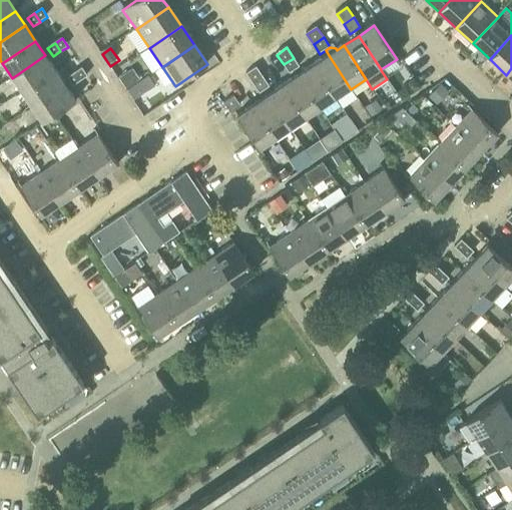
[(45,55),(12,78),(22,93),(56,70),(45,55)]
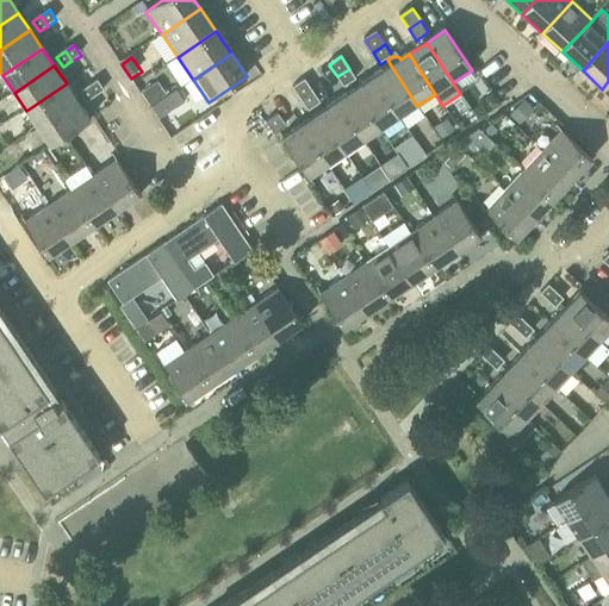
[(373,77),(399,118),(417,106),(391,66),(373,77)]
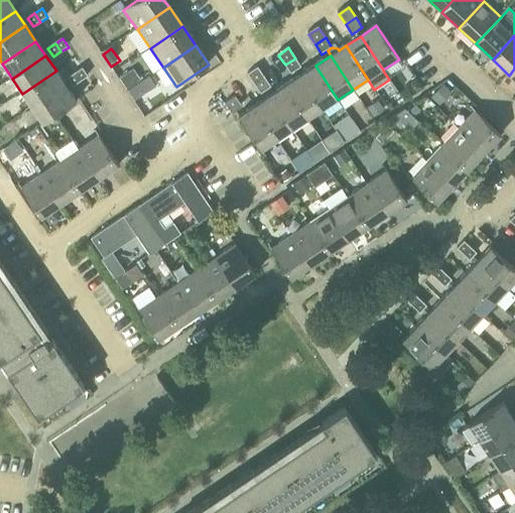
[(295,58),(285,65),(291,75),(302,68),(295,58)]
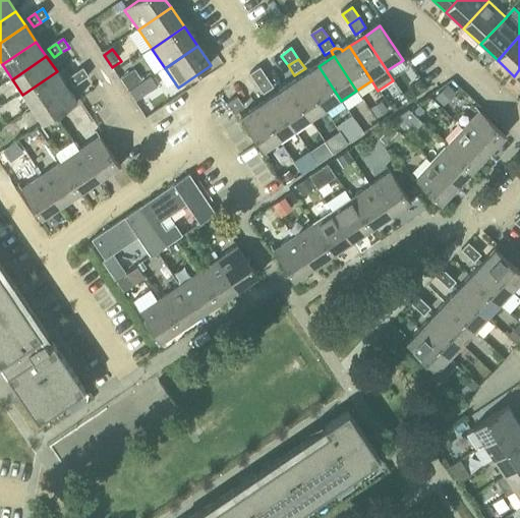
[(303,76),(326,111),(341,101),(319,66),(303,76)]
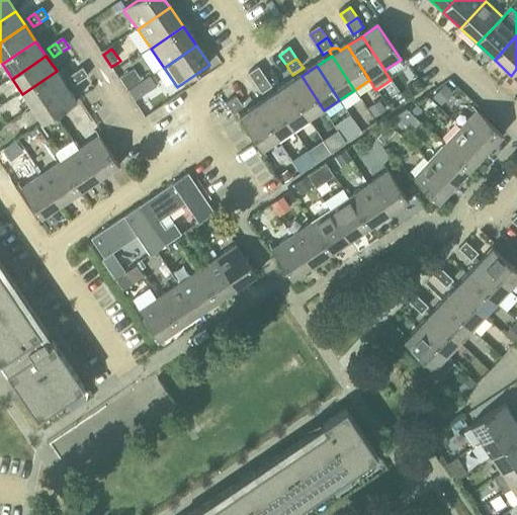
[(76,74),(81,82),(89,77),(83,69),(76,74)]
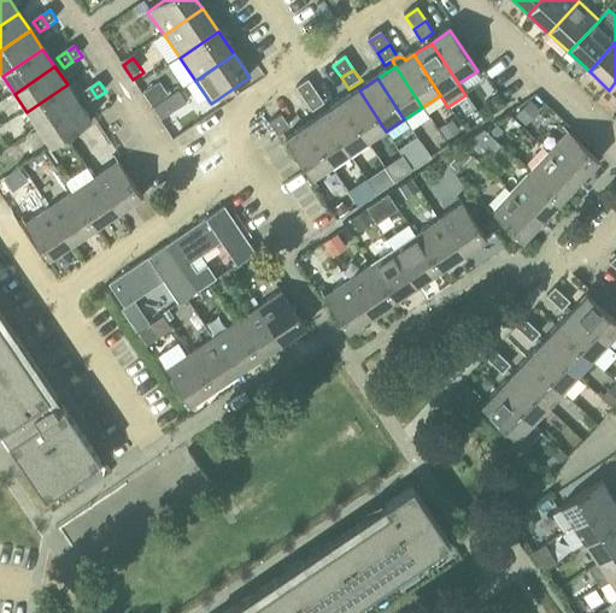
[(305,101),(317,93),(309,82),(297,89),(305,101)]
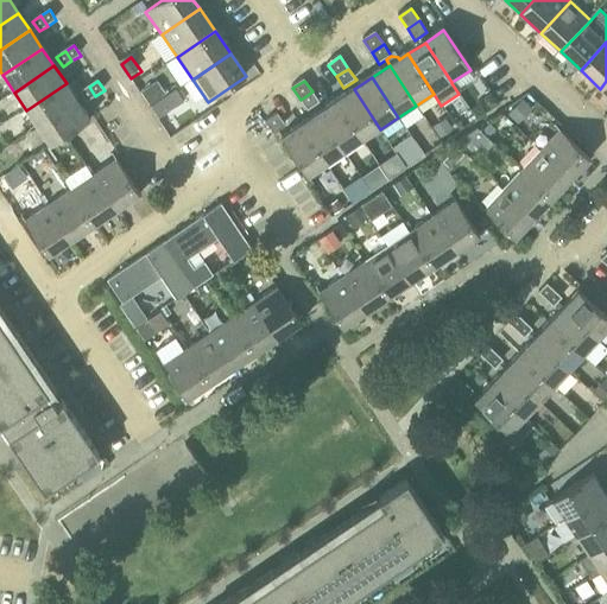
[(38,128),(78,101),(67,83),(26,110),(38,128)]
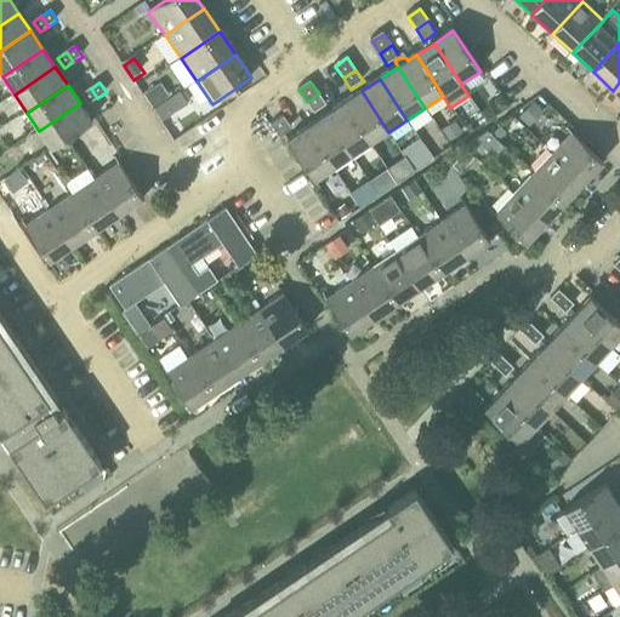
[(97,98),(91,89),(83,95),(89,104),(97,98)]
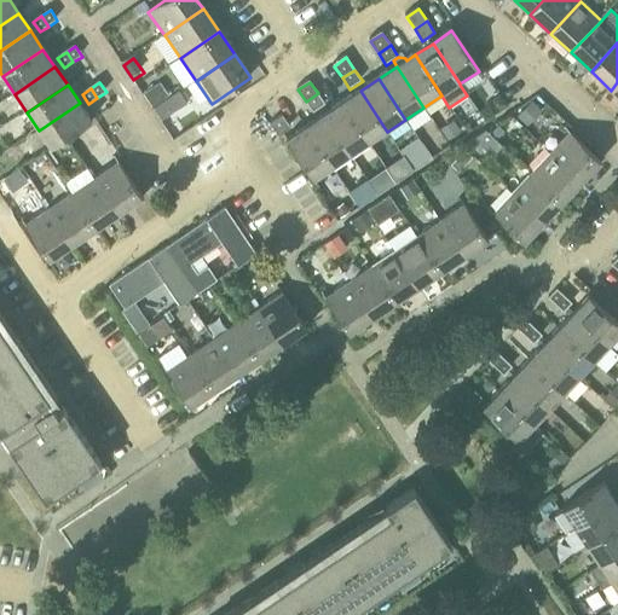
[(157,88),(144,97),(154,111),(166,102),(157,88)]
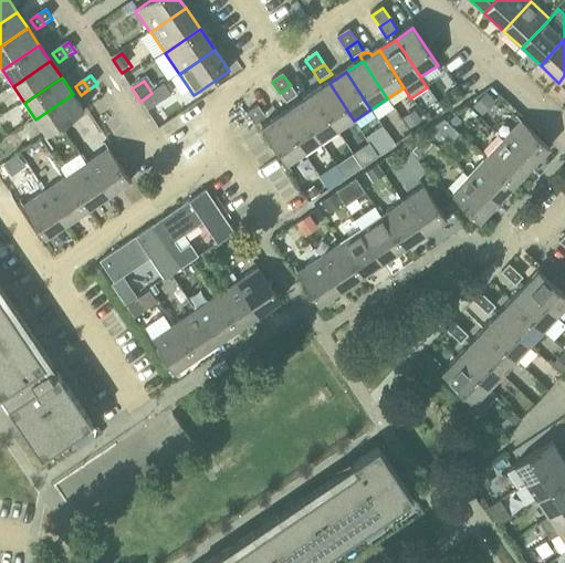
[(313,94),(337,132),(354,121),(330,83),(313,94)]
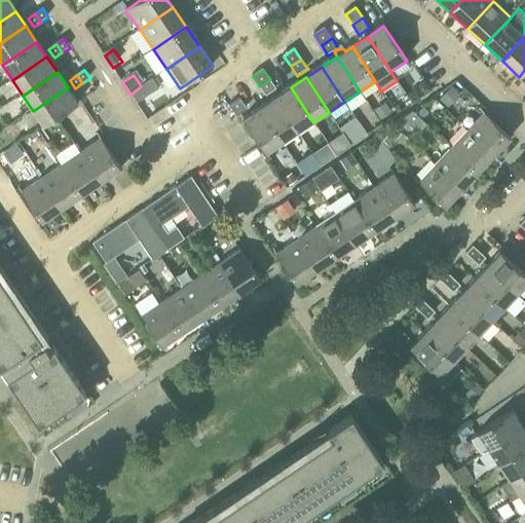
[(270,79),(260,86),(267,97),(277,89),(270,79)]
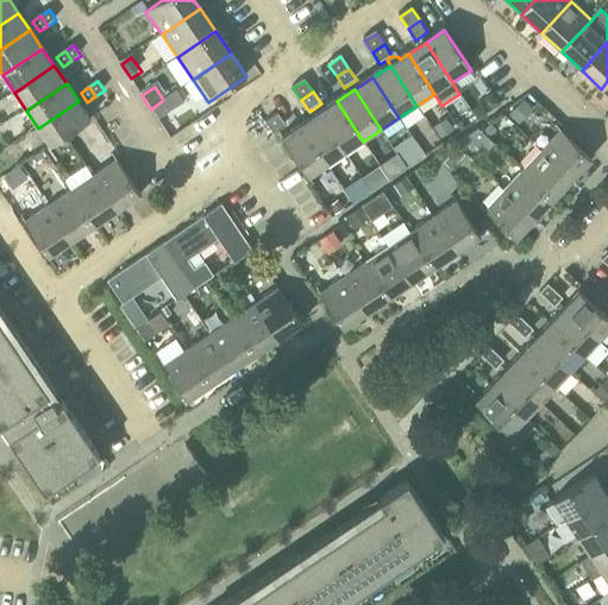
[(177,93),(152,111),(161,123),(186,106),(177,93)]
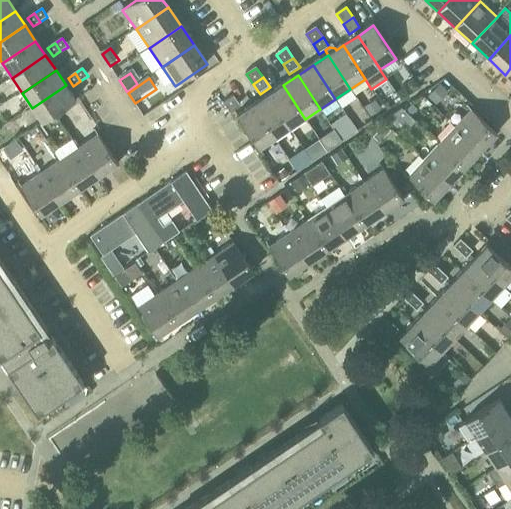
[(409,84),(408,91),(411,95),(420,89),(414,81),(409,84)]
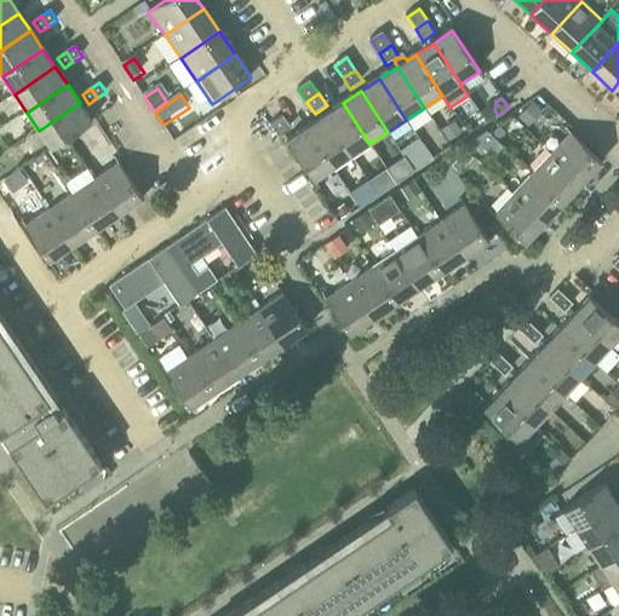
[(80,103),(39,131),(52,150),(92,122),(80,103)]
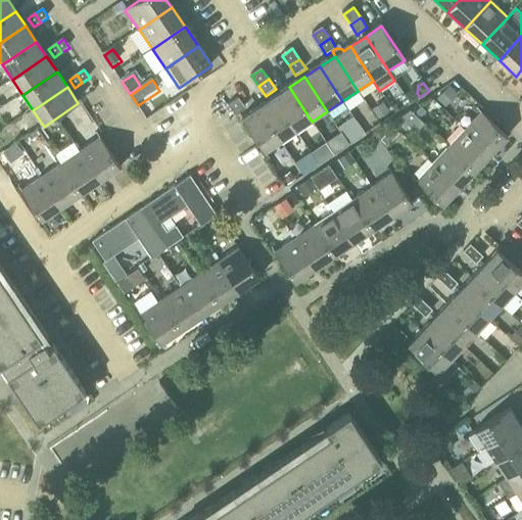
[(274,97),(296,132),(312,122),(289,87),(274,97)]
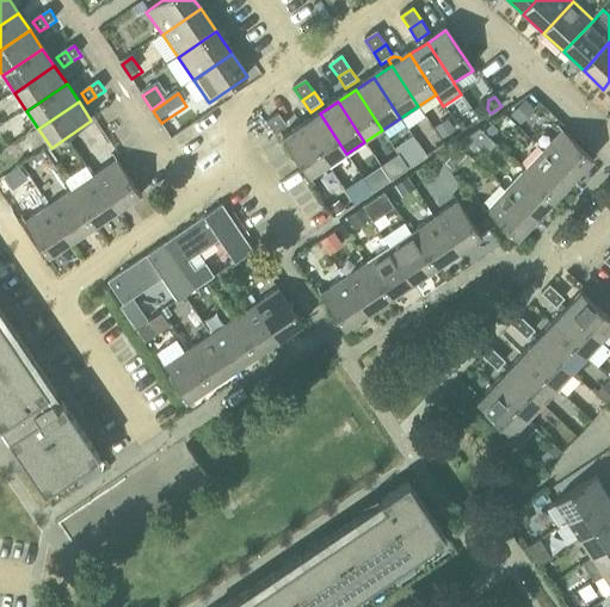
[(528,104),(512,118),(523,128),(537,113),(528,104)]
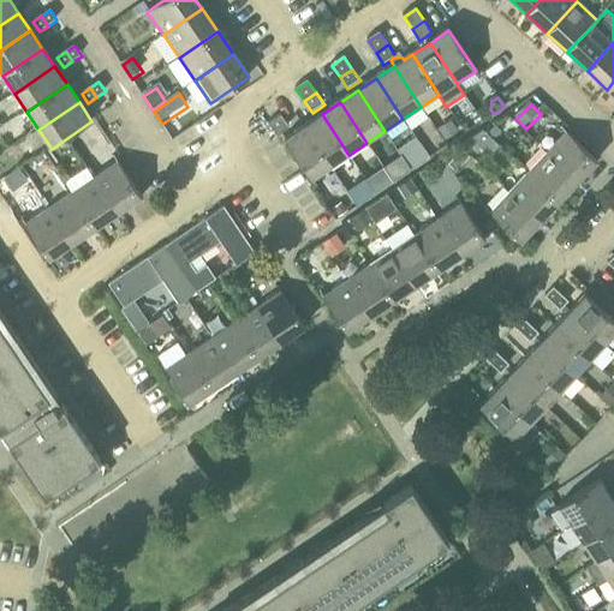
[(303,126),(331,167),(349,155),(322,114),(303,126)]
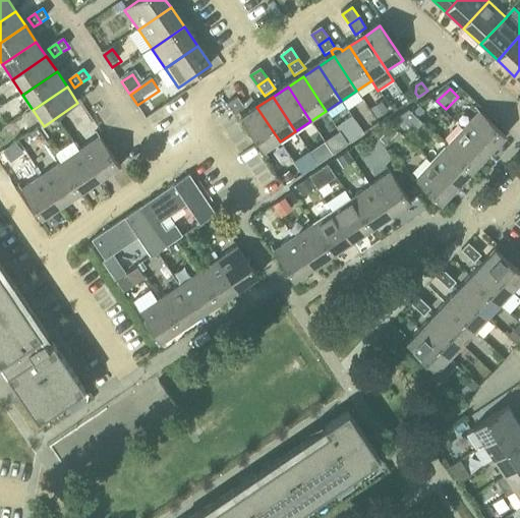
[(228,105),(235,116),(244,109),(237,98),(228,105)]
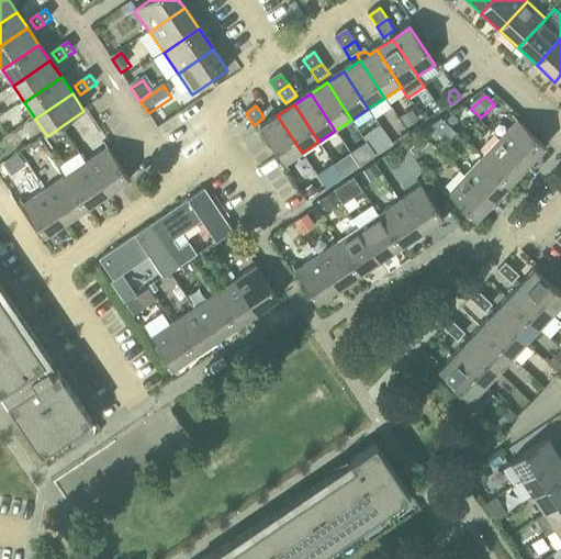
[(414,112),(402,120),(408,131),(421,124),(414,112)]
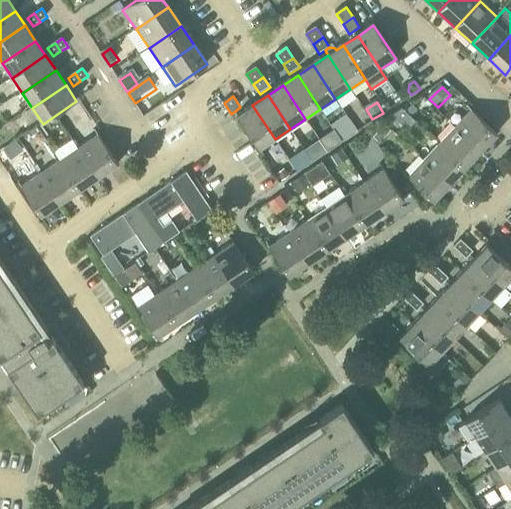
[(275,139),(252,105),(237,115),(259,149),(275,139)]
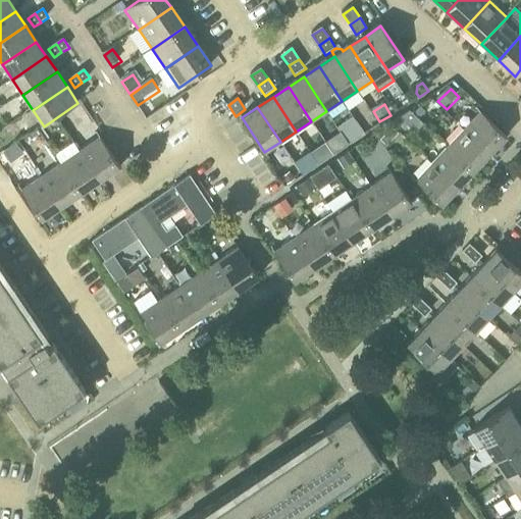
[(422,108),(416,115),(421,120),(427,114),(422,108)]
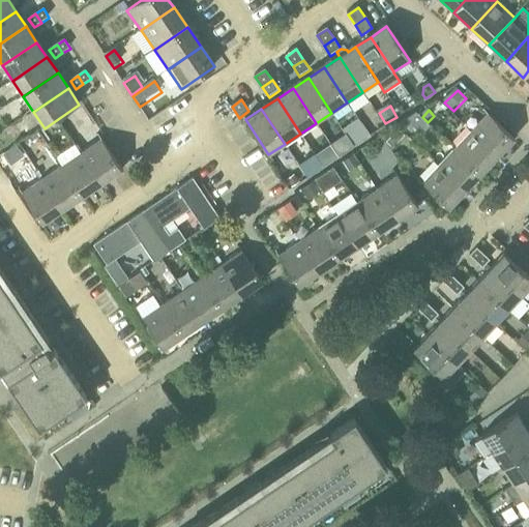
[(472,132),(499,158),(516,140),(489,114),(472,132)]
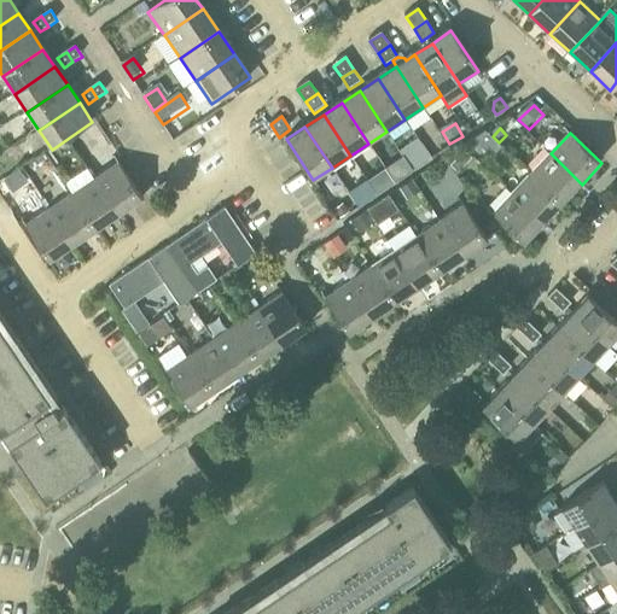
[(489,134),(475,148),(488,162),(502,147),(489,134)]
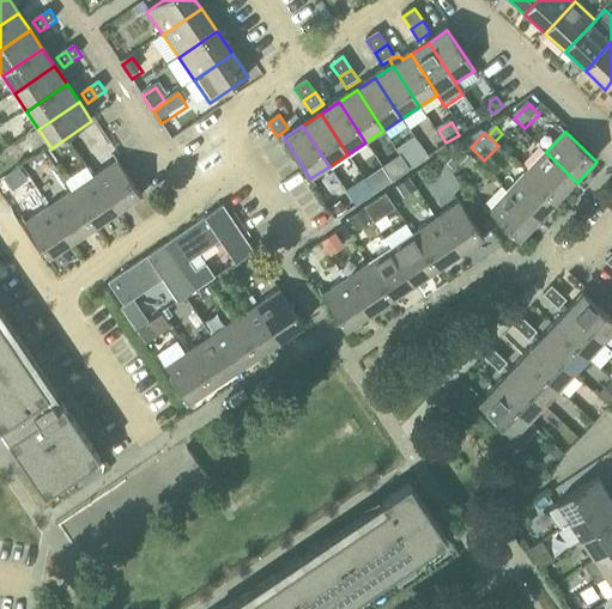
[(416,140),(398,152),(401,158),(410,170),(428,158),(416,140)]
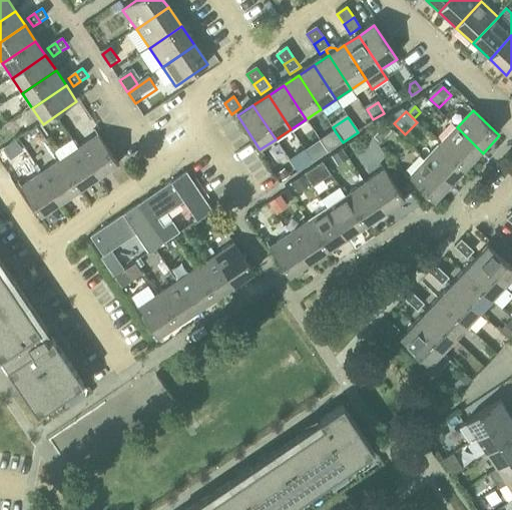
[(387,127),(376,140),(382,146),(394,133),(387,127)]
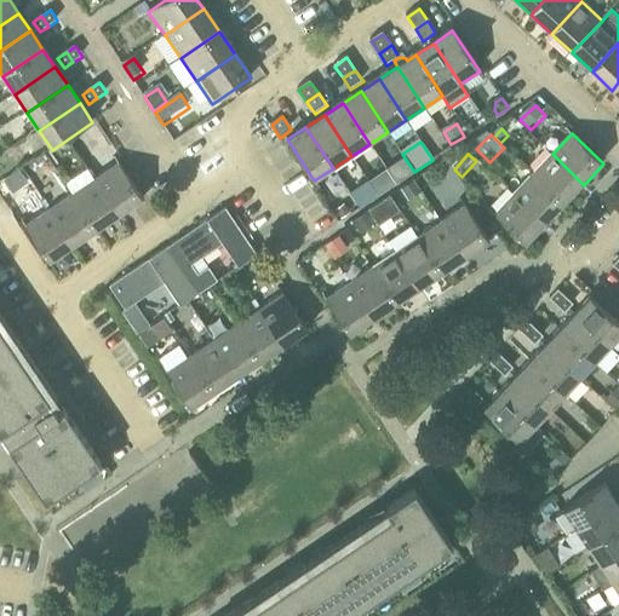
[(533,174),(565,205),(584,185),(552,154),(533,174)]
